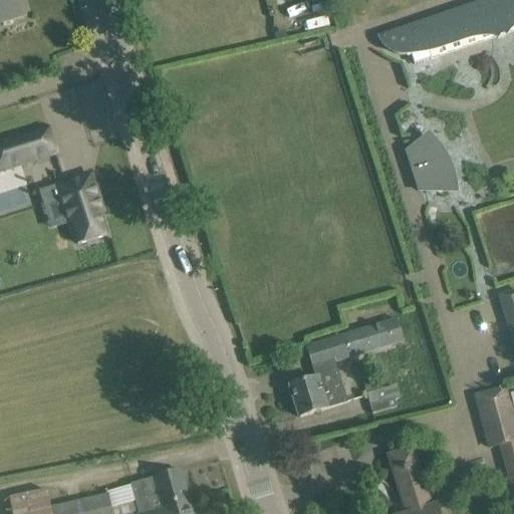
[(0,0),(0,23),(24,16),(18,0),(0,0)]
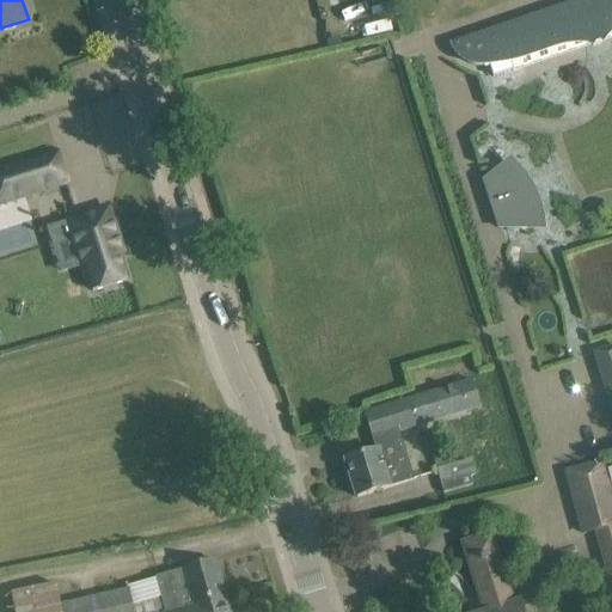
[(611,0),(583,0),(452,46),(456,54),(463,61),(471,66),(481,68),(490,67),(489,66),(509,59),(513,72),(592,44),(593,46),(601,43),(600,41),(611,37),(611,0)]
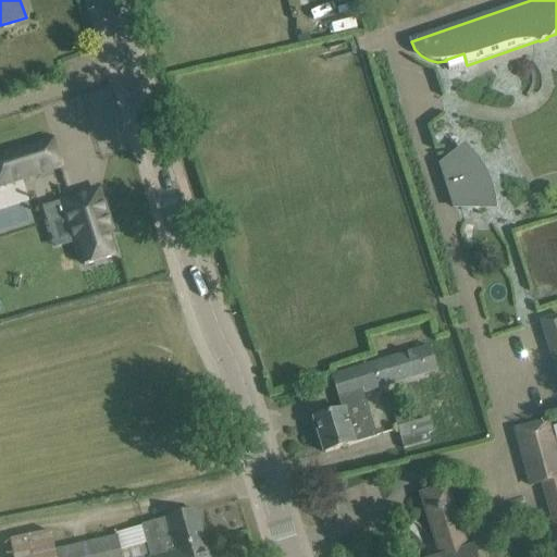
[(53,141),(0,158),(0,188),(62,170),(53,141)]
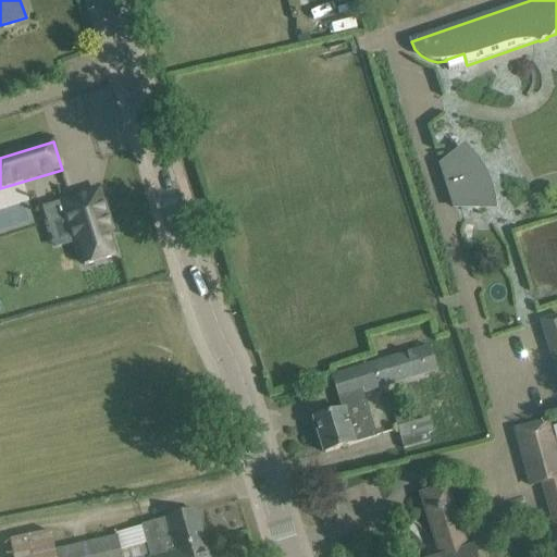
[(462,150),(441,165),(455,207),(481,208),(481,193),(478,177),(471,162),(462,150)]
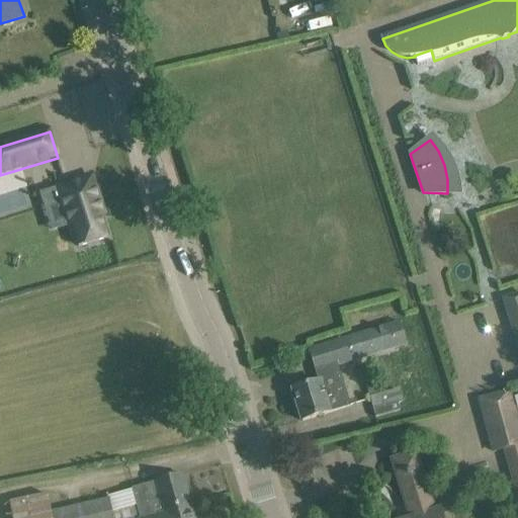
[(93,178),(57,189),(69,229),(72,228),(79,249),(108,240),(99,209),(102,208),(93,178)]
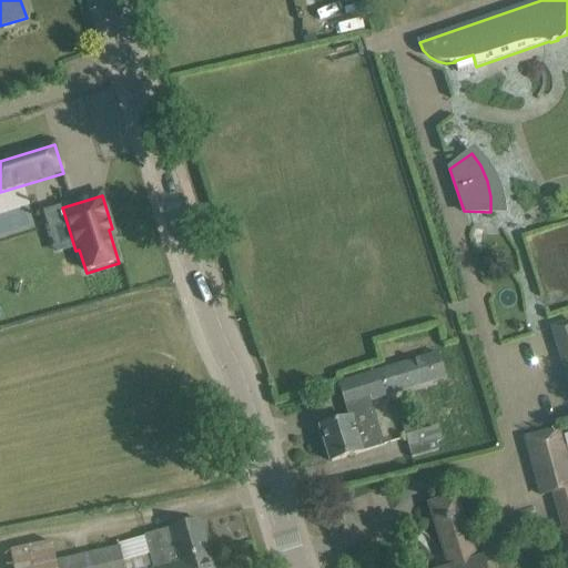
[(567,369),(567,323),(551,328),(566,371),(567,369)]
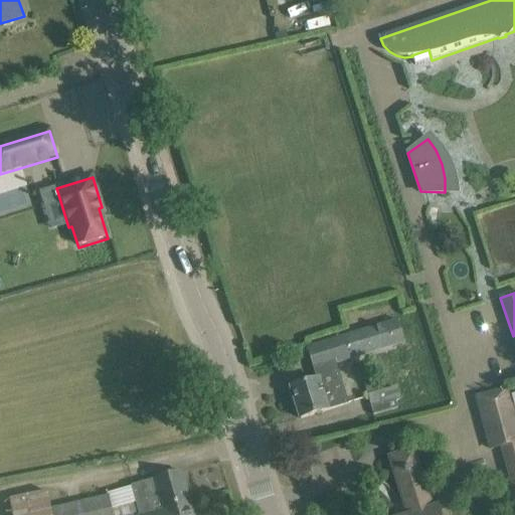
[(310,382),(291,388),(300,419),(319,413),(327,411),(348,405),(336,364),(376,352),(404,344),(404,342),(398,322),(369,331),(308,349),(314,370),(317,380),(310,382)]
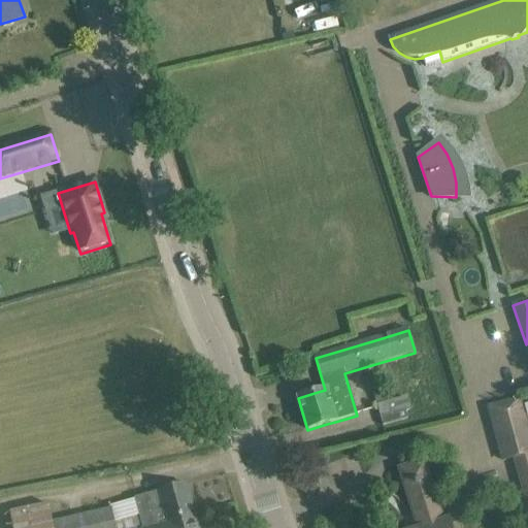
[(410,410),(407,396),(375,405),(383,425),(407,418),(405,413),(410,410)]
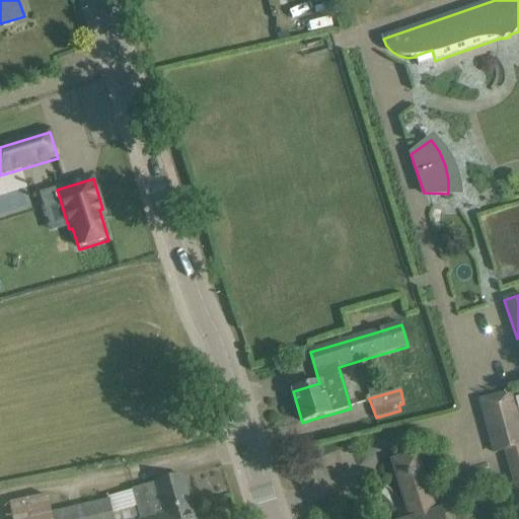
[(518,425),(510,393),(480,401),(495,453),(505,450),(517,494),(518,493),(518,425)]
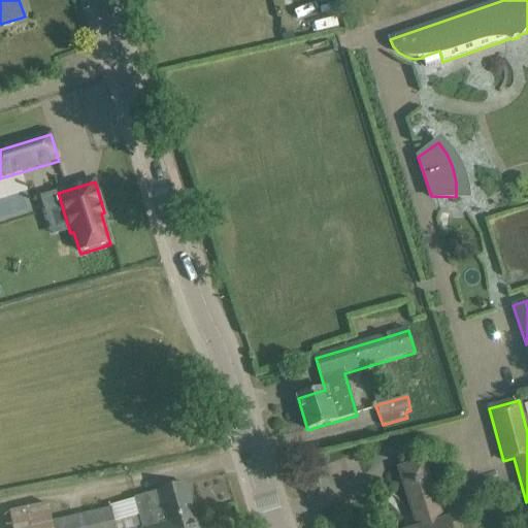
[(442,523),(423,462),(400,470),(418,527),(449,527),(448,521),(442,523)]
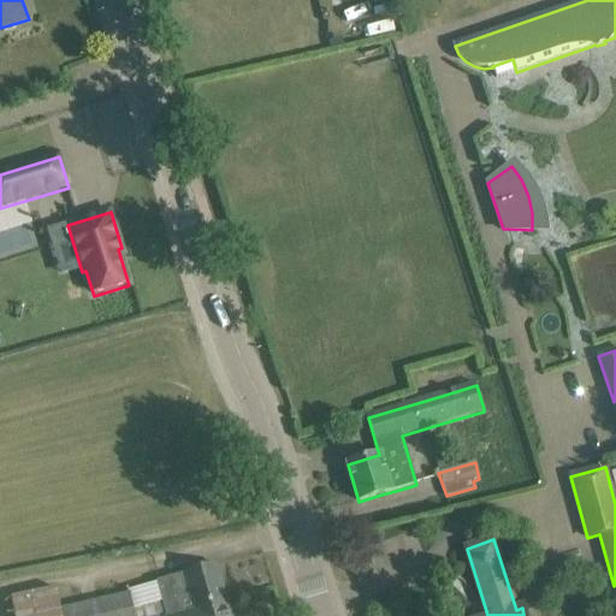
[(182,615),(195,615),(208,611),(207,605),(226,599),(217,566),(157,581),(161,600),(132,608),(129,592),(60,609),(55,587),(10,598),(13,615),(182,615)]
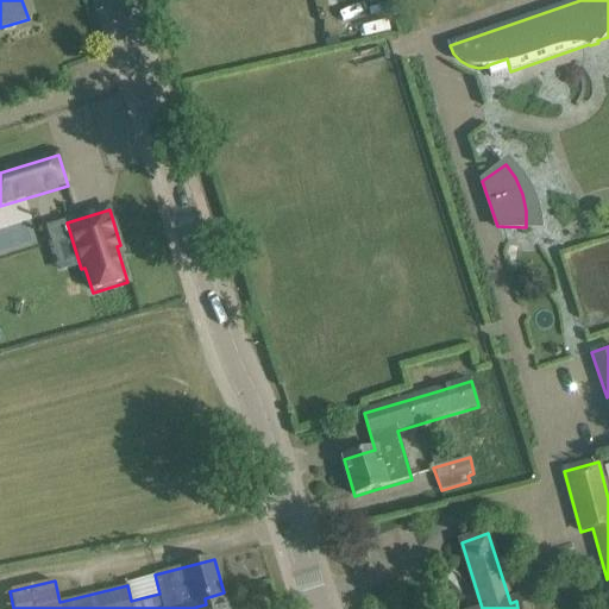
[(227,608),(224,592),(205,598),(206,604),(193,608),(180,608),(227,608)]
